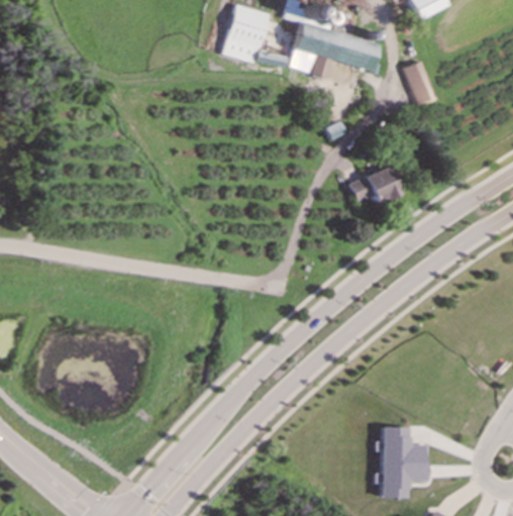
[(289,68),(326,77),(330,61),(370,71),(378,73),(381,64),(372,62),(377,42),(329,30),(330,23),(313,19),(315,9),(298,5),(299,0),(289,0),(285,18),(300,22),(289,68)]
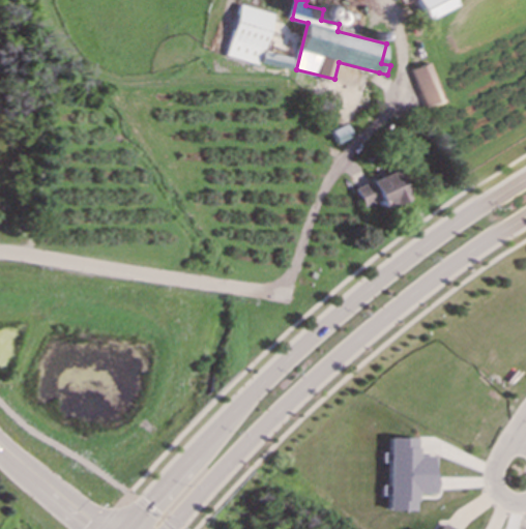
[(459,5),(456,0),(419,0),(429,20),(459,5)]
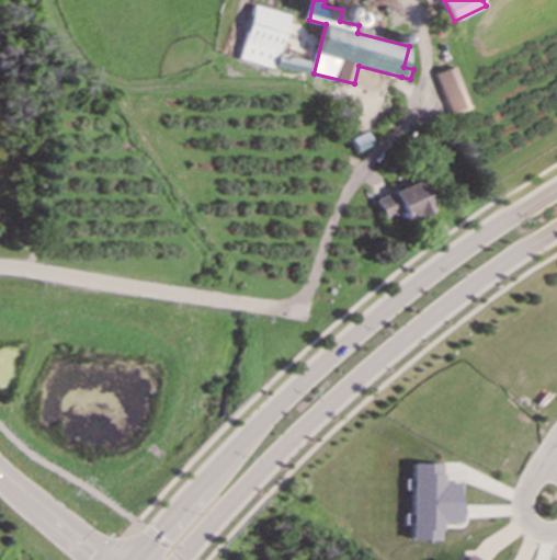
[(293,13),(256,4),(242,58),(307,75),(310,60),(282,54),(293,13)]
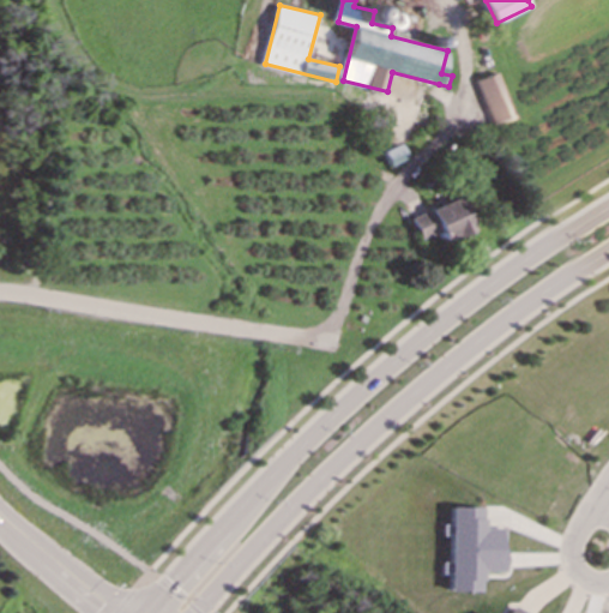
[(480,80),(498,127),(519,119),(500,72),(480,80)]
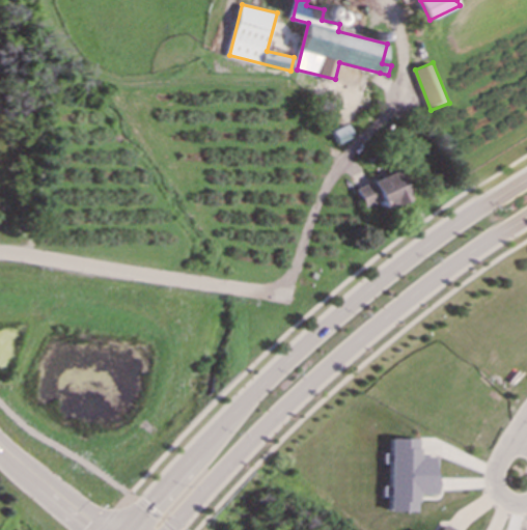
[(365,207),(382,200),(386,211),(412,200),(400,171),(358,187),(365,207)]
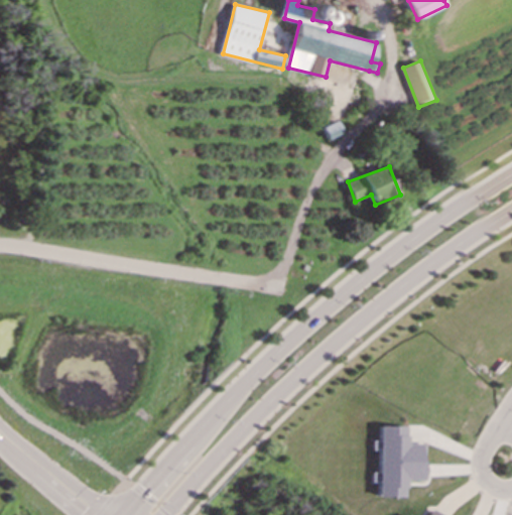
[(424,443),(407,443),(407,426),(380,425),(379,496),(405,497),(406,480),(423,480),(424,443)]
